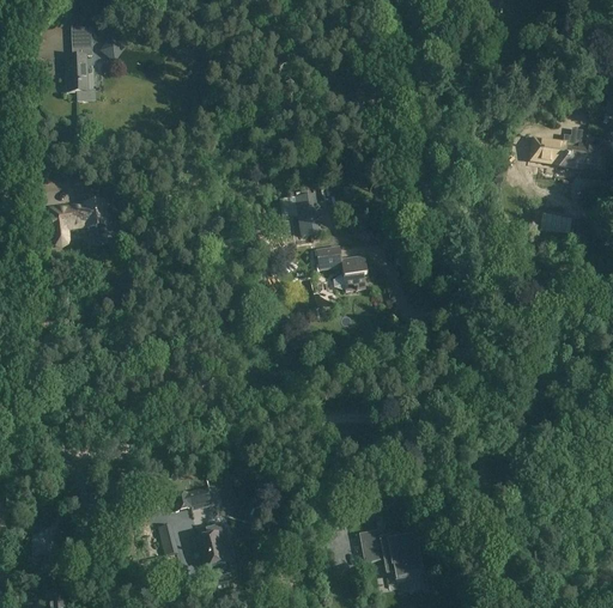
[(72,54),(66,54),(67,90),(77,90),(77,99),(95,99),(95,87),(89,87),(86,54),(91,54),(90,24),(71,25),(72,54)]
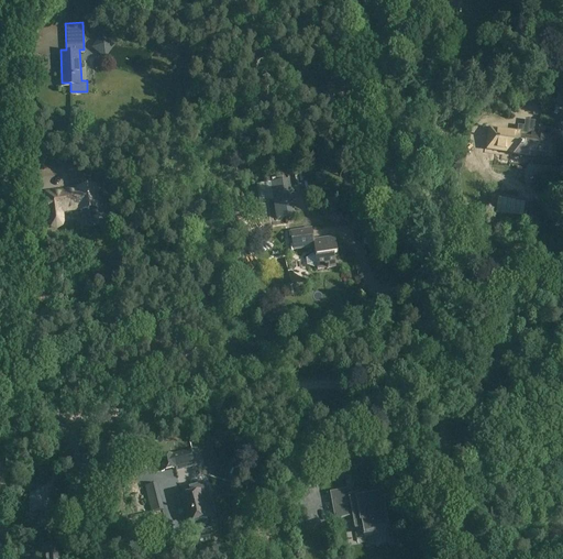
[(186,97),(180,94),(176,101),(181,105),(186,97)]
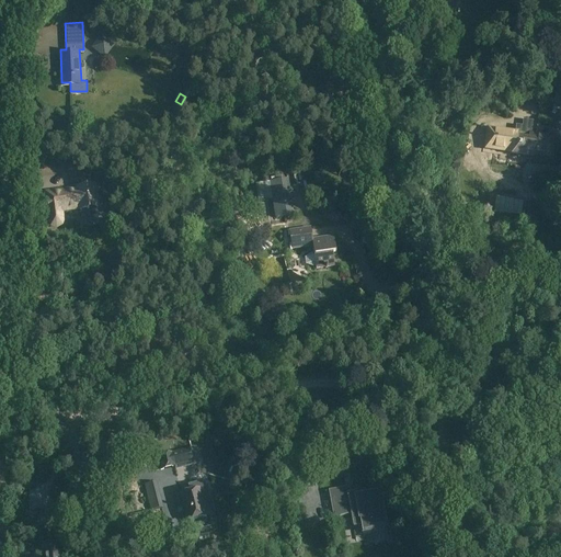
[(539,111),(538,120),(552,123),(556,123),(558,111),(540,108),(539,111)]
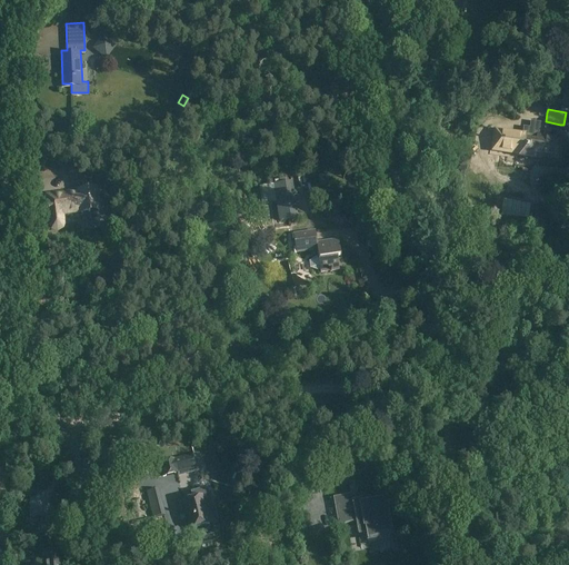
[(561,136),(538,132),(540,119),(530,118),(529,124),(523,124),(521,136),(518,135),(517,138),(515,138),(513,139),(512,147),(513,149),(516,149),(516,151),(536,154),(536,151),(559,155),(561,136)]
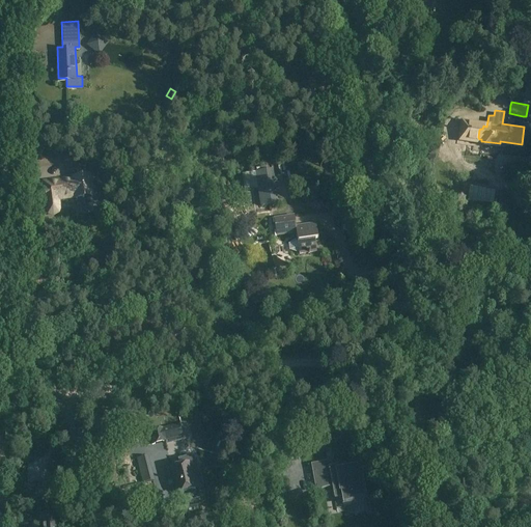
[(273,166),(255,168),(255,169),(257,185),(260,202),(277,200),(273,166)]
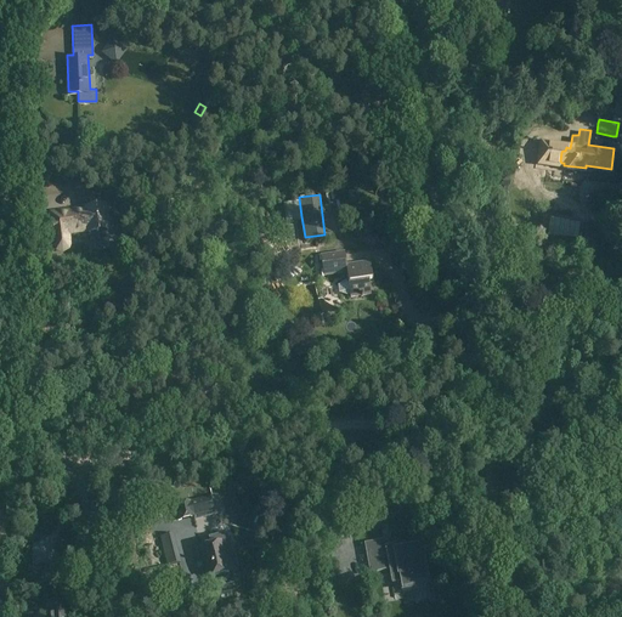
[(287,219),(301,216),(299,198),(283,201),(287,219)]
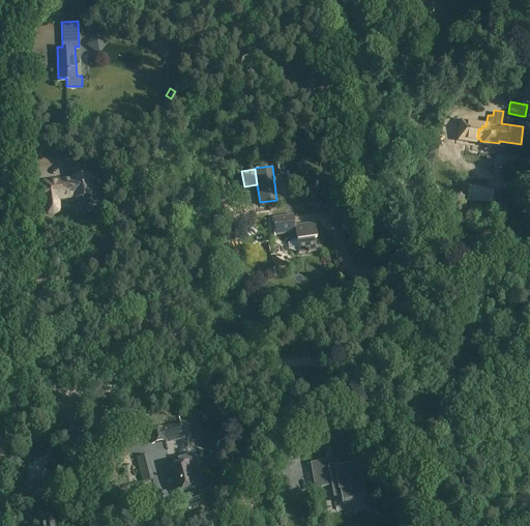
[(76,195),(92,193),(90,172),(72,174),(74,175),(42,179),(46,197),(46,206),(48,210),(53,212),(59,209),(60,204),(59,195),(76,194),(76,195)]
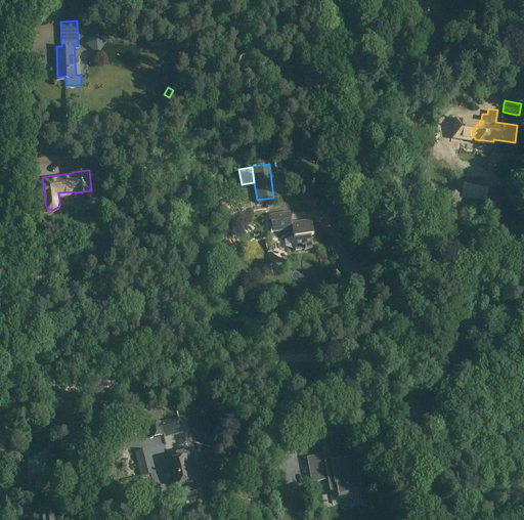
[(457,197),(483,198),(484,183),(459,182),(457,197)]
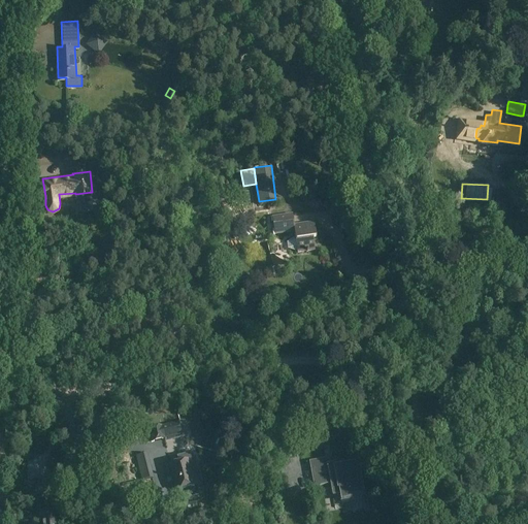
[(294,228),(295,234),(293,234),(287,238),(287,246),(295,248),(297,248),(297,249),(315,247),(314,236),(317,236),(315,220),(294,222),(293,211),(272,215),(274,230),(294,228)]
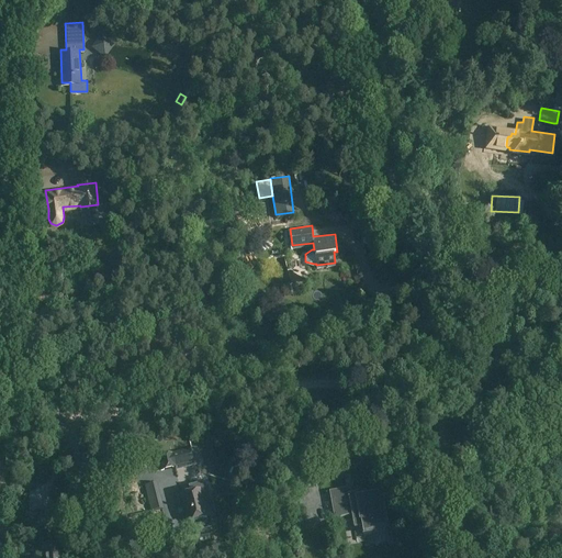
[(190,446),(157,455),(160,468),(193,459),(190,446)]
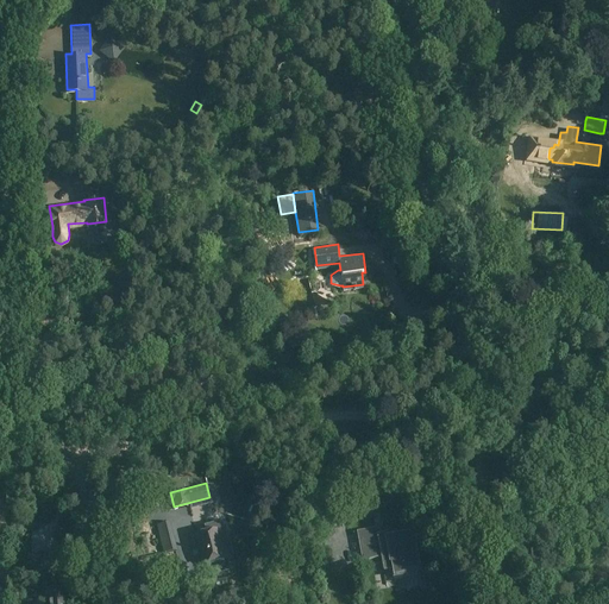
[(378,524),(356,528),(362,557),(381,553),(383,568),(390,567),(393,576),(406,574),(405,570),(420,567),(413,528),(396,532),(395,528),(380,530),(378,524)]
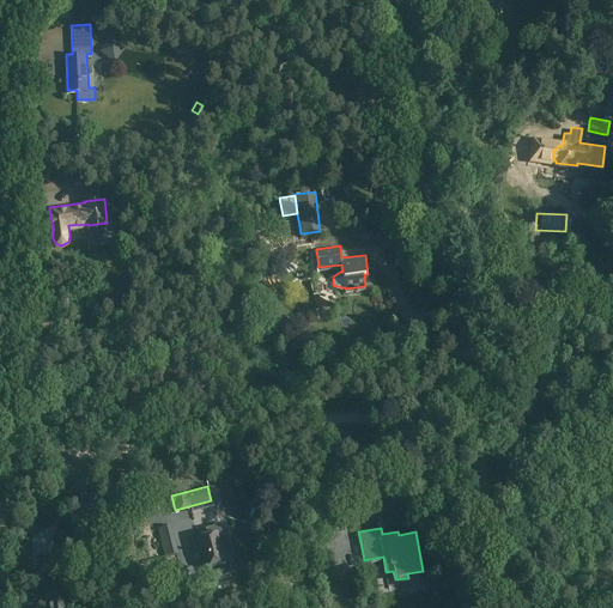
[(207,533),(196,536),(204,565),(225,560),(230,559),(223,529),(207,533)]
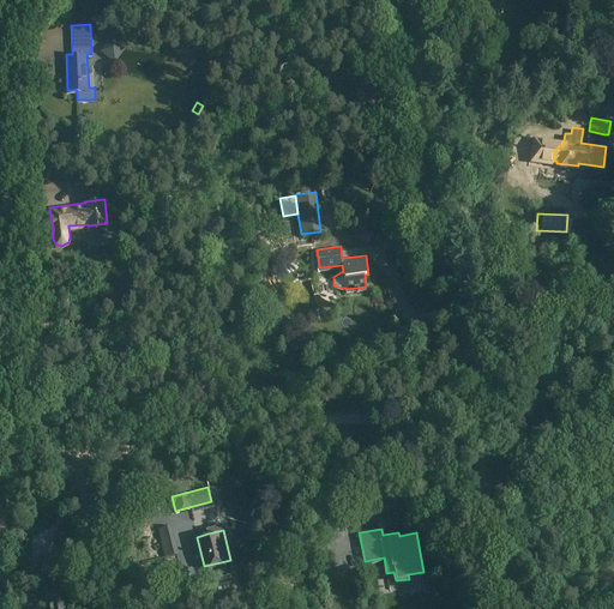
[(32,535),(32,554),(49,554),(49,534),(32,535)]
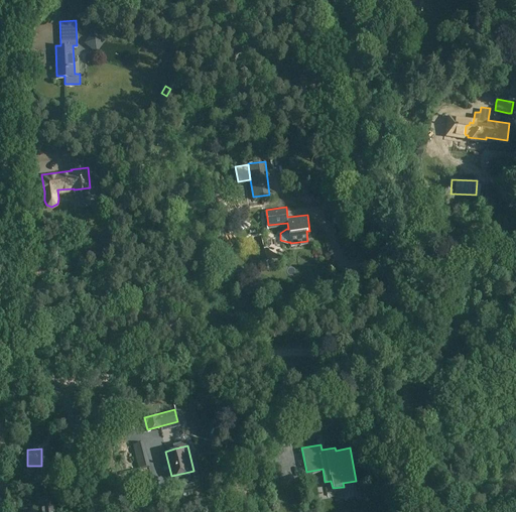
[(54,511),(53,495),(39,496),(40,511),(54,511)]
